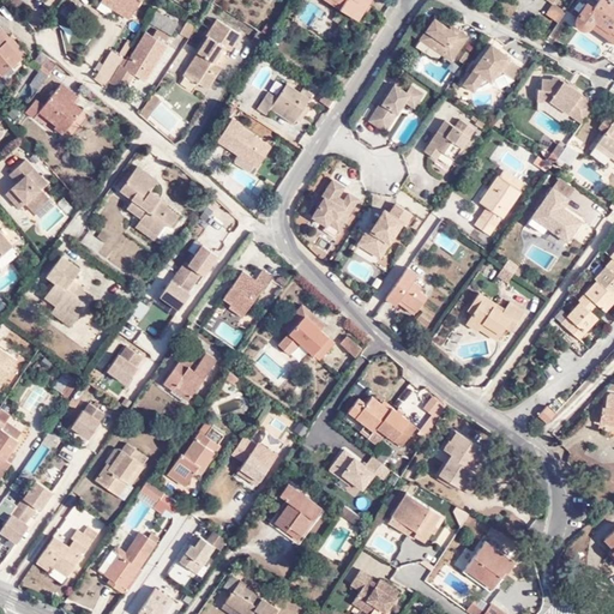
[(12,0),(24,12),(31,2),(28,0),(12,0)]
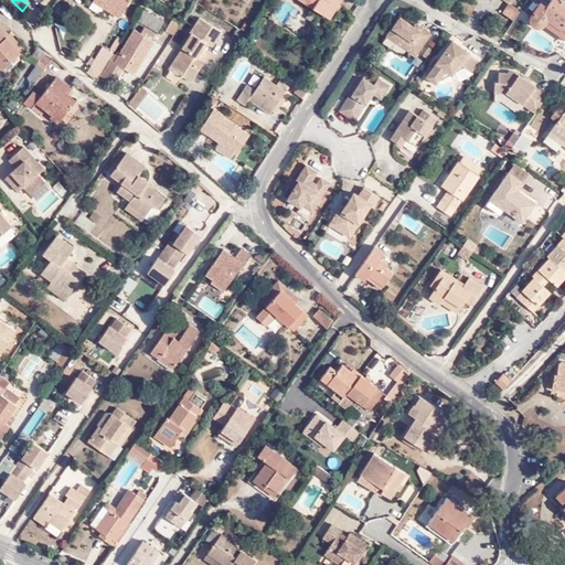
[(103,0),(123,13),(130,0),(103,0)]
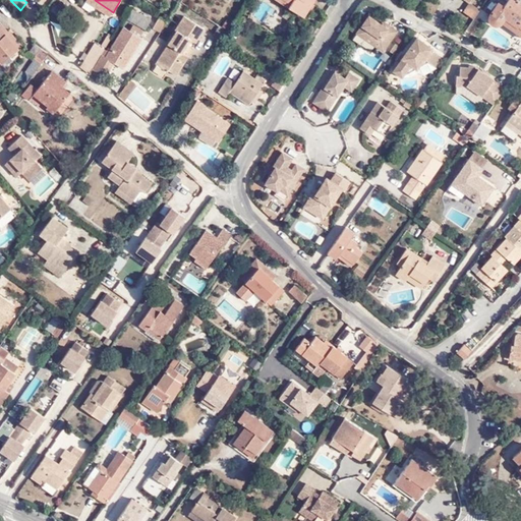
[(293,0),(295,1),(291,7),(305,16),(315,0),(293,0)]
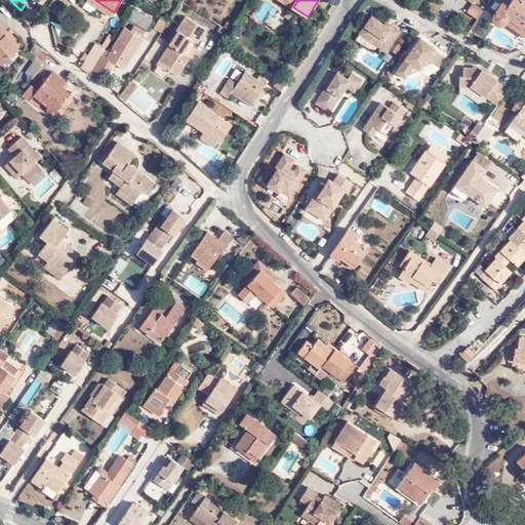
[(524,33),(524,3),(520,0),(518,2),(516,0),(512,0),(507,7),(502,3),(492,15),(491,18),(492,24),(497,28),(502,27),(505,25),(509,21),(524,33)]
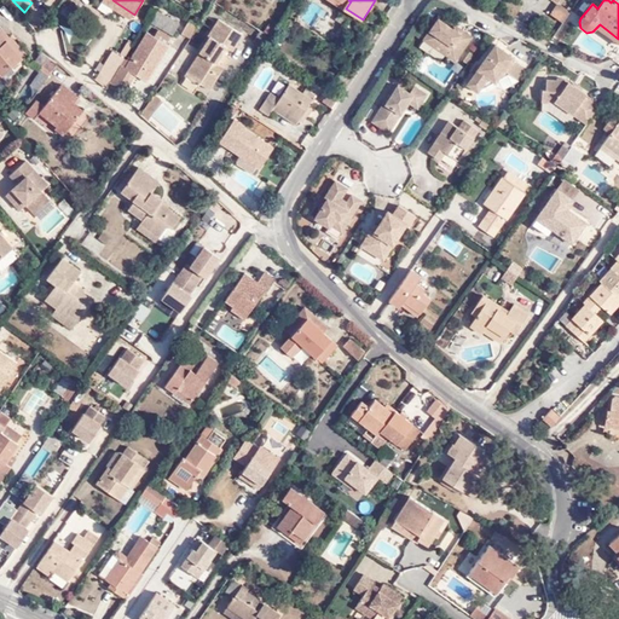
[(551,18),(561,24),(570,12),(560,6),(551,18)]
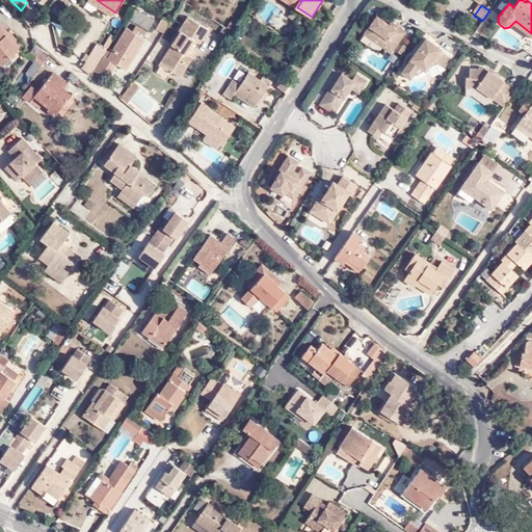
[(150,29),(157,19),(139,6),(132,17),(150,29)]
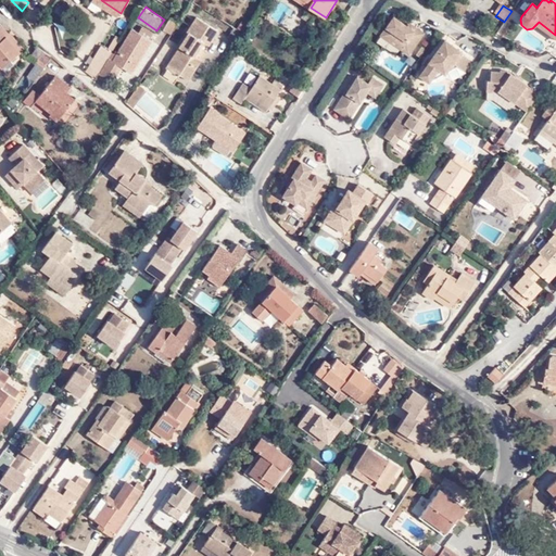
[(187,34),(168,63),(180,72),(178,74),(187,79),(201,59),(194,55),(201,47),(205,41),(210,45),(219,30),(197,16),(186,33),(187,34)]
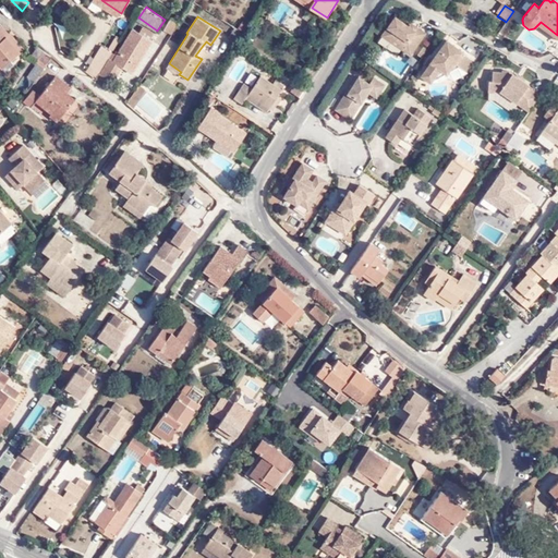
[(404,47),(412,52),(425,34),(417,28),(414,33),(409,28),(393,17),(381,36),(402,51),(404,47)]
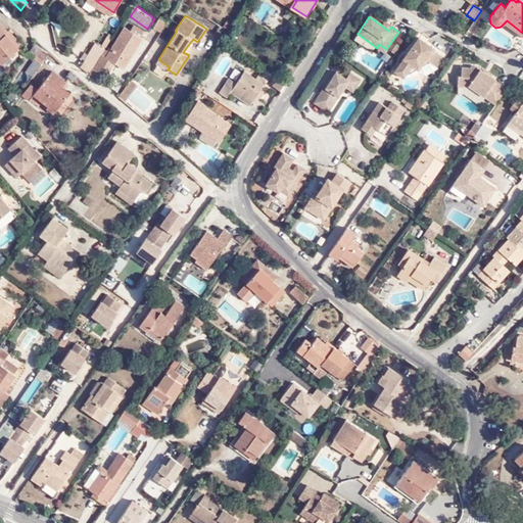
[(162,32),(170,20),(163,17),(156,28),(162,32)]
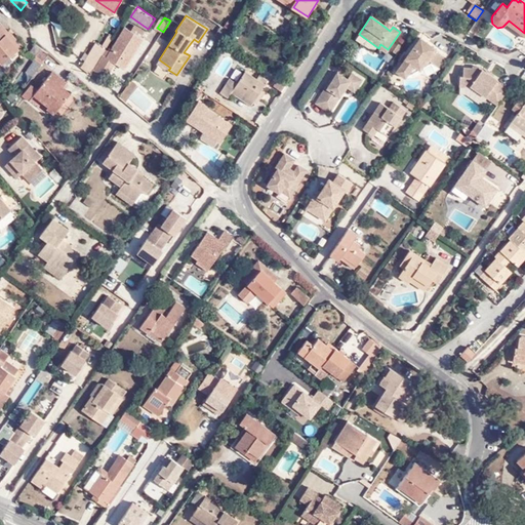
[(0,63),(24,42),(11,28),(9,29),(2,21),(0,22),(0,63)]
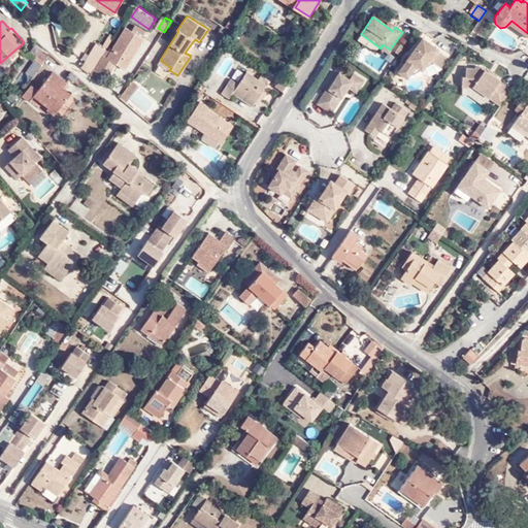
[(527,33),(512,21),(507,25),(527,39),(527,33)]
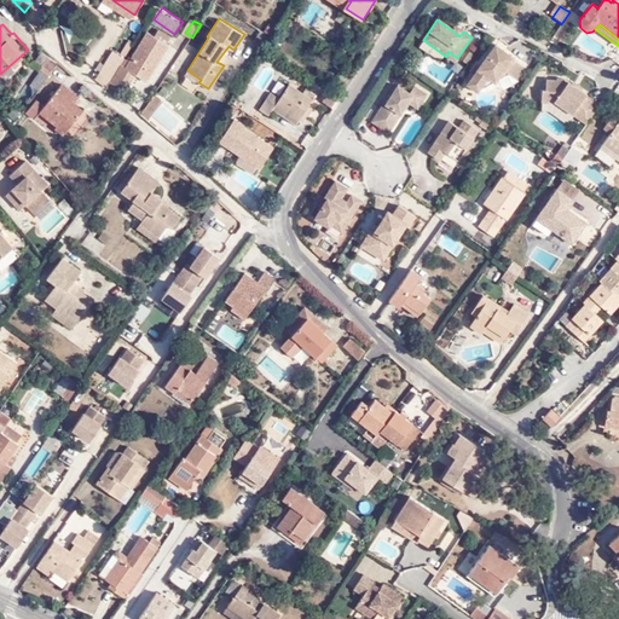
[(129,56),(127,55),(113,79),(128,90),(139,73),(150,58),(155,63),(173,36),(158,27),(154,33),(150,29),(134,55),(131,53),(129,56)]
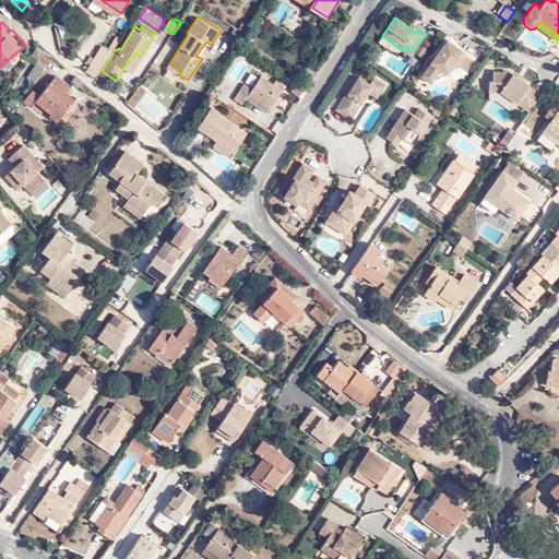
[(240,43),(245,34),(237,30),(230,39),(239,45),(240,43)]
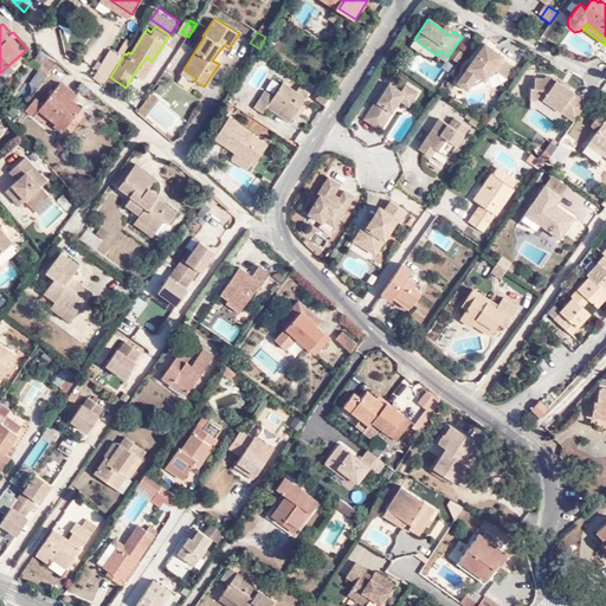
[(114,47),(95,77),(105,85),(110,77),(124,53),(133,38),(128,36),(120,51),(114,47)]
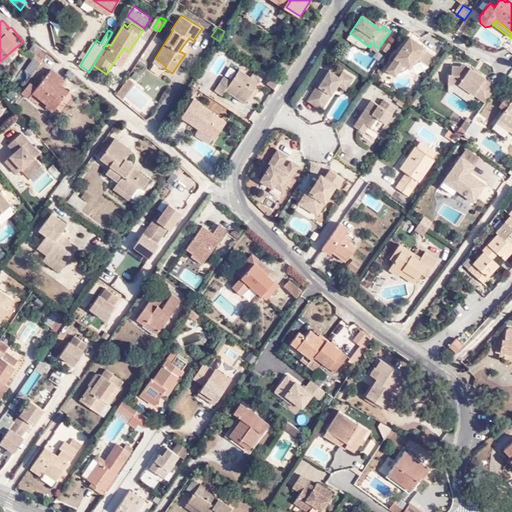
[(396,56),(390,64),(385,71),(393,77),(401,65),(407,69),(415,58),(425,65),(433,55),(408,38),(396,56)]
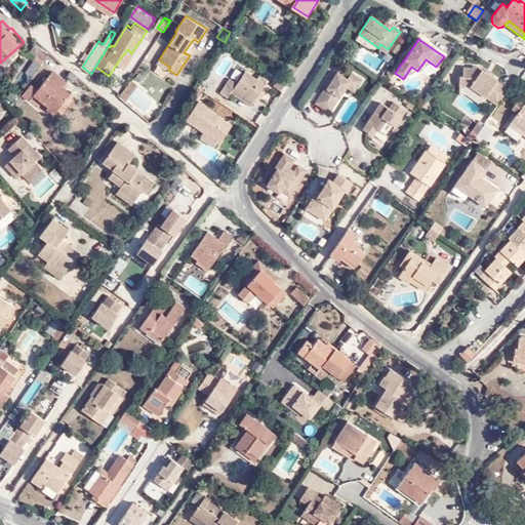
[(195,48),(190,44),(184,52),(190,55),(195,48)]
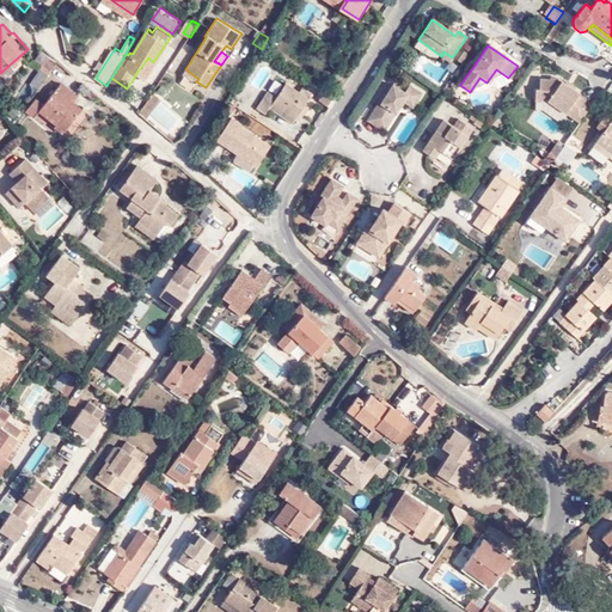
[(60,62),(49,54),(43,63),(53,72),(60,62)]
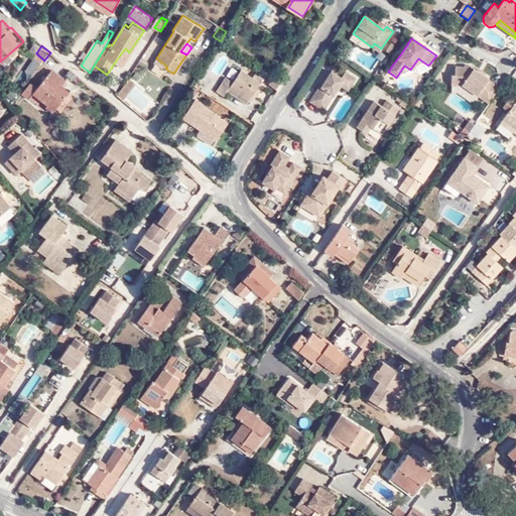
[(125,48),(116,60),(122,65),(129,52),(125,48)]
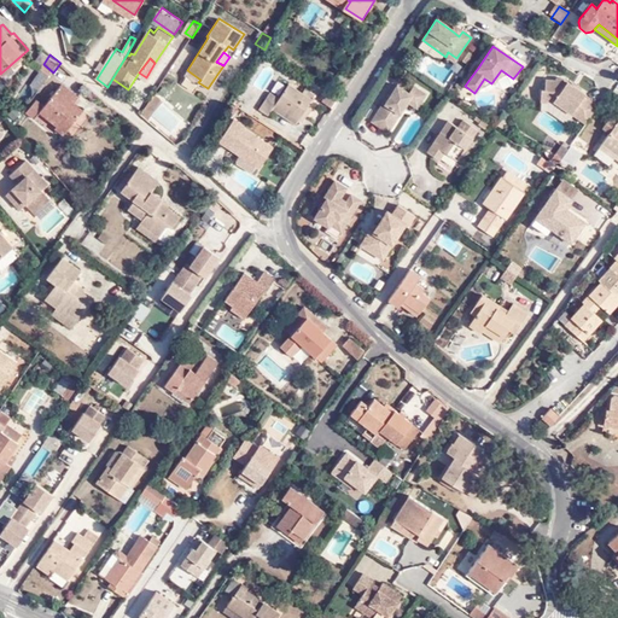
[(466,74),(471,77),(478,68),(473,65),(466,74)]
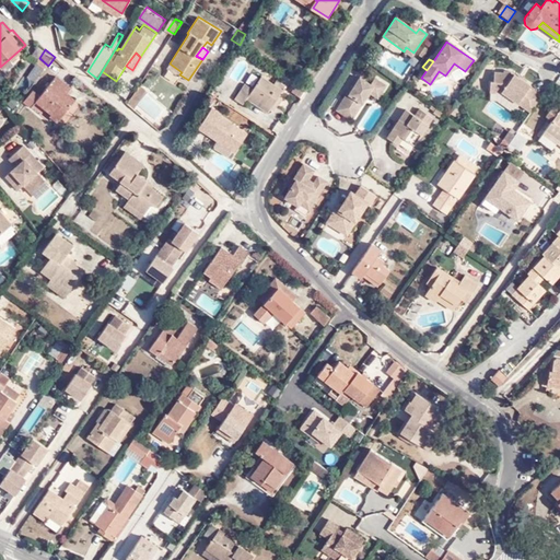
[(182,72),(170,63),(167,67),(178,76),(179,74),(182,72)]
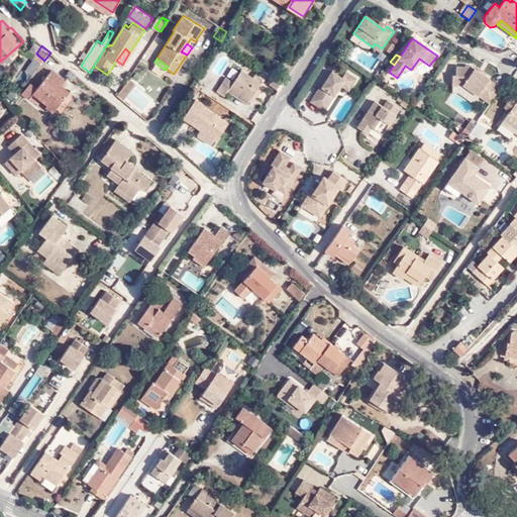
[(467,86),(490,102),(500,88),(489,81),(491,78),(472,65),(464,65),(464,67),(457,65),(455,74),(453,74),(452,83),(467,86)]
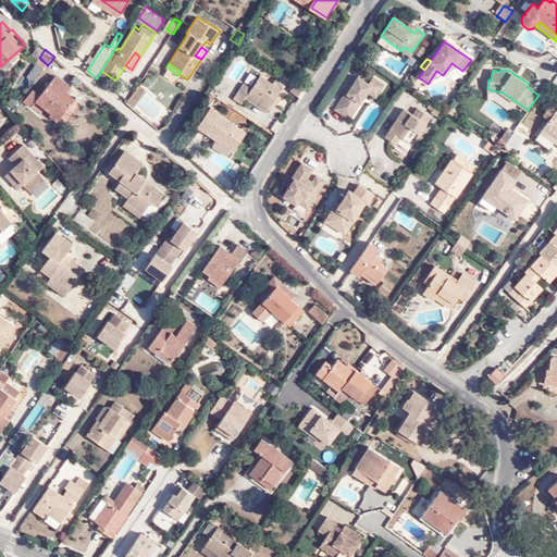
[(62,89),(67,84),(59,76),(47,90),(40,84),(31,97),(37,103),(42,97),(57,109),(51,114),(58,120),(75,100),(69,95),(62,89)]
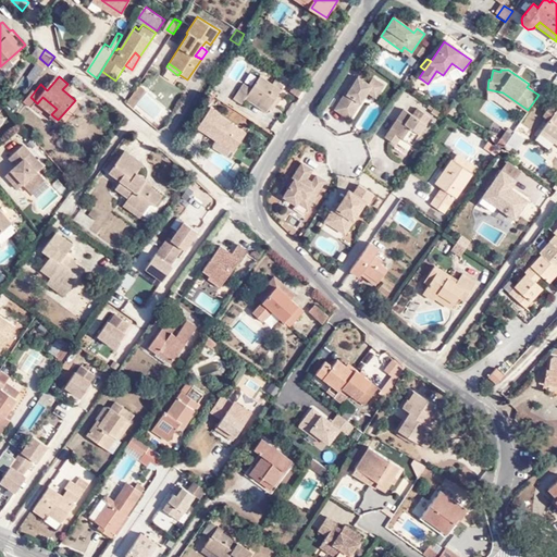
[(248,96),(267,109),(270,103),(280,89),(272,84),(261,77),(252,88),(244,82),(233,96),(242,102),(248,96)]
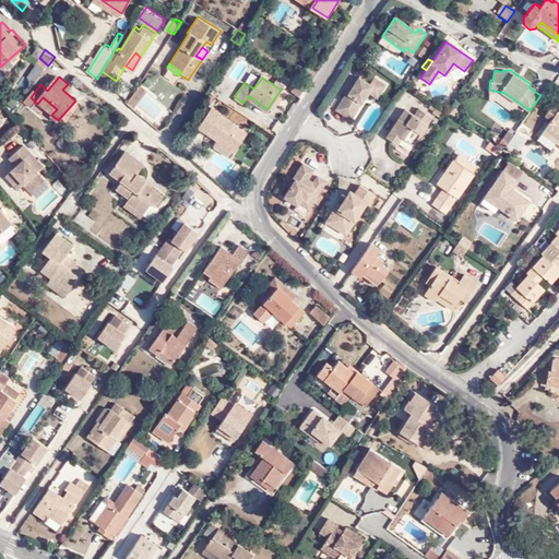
[(363,103),(369,93),(372,88),(382,96),(388,87),(377,79),(371,84),(361,78),(349,95),(347,94),(336,109),(352,119),(359,108),(357,107),(360,102),(363,103)]
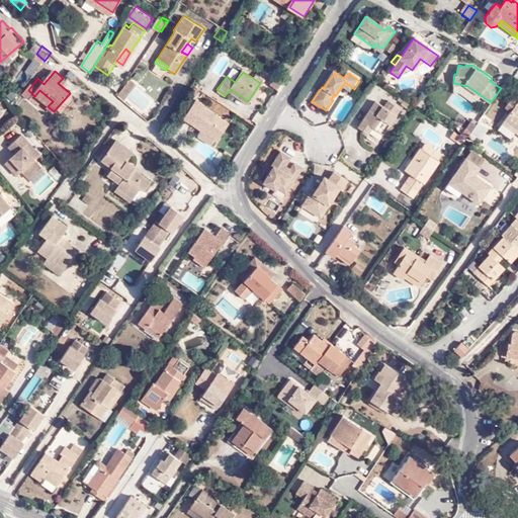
[(256,73),(253,78),(260,83),(263,78),(256,73)]
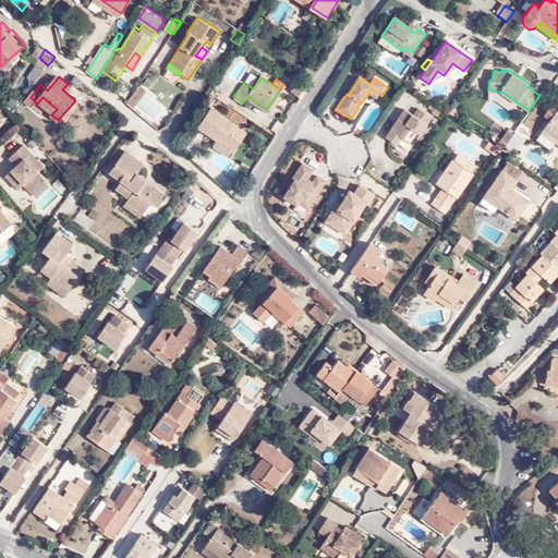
[(300,100),(306,91),(295,83),(289,93),(300,100)]
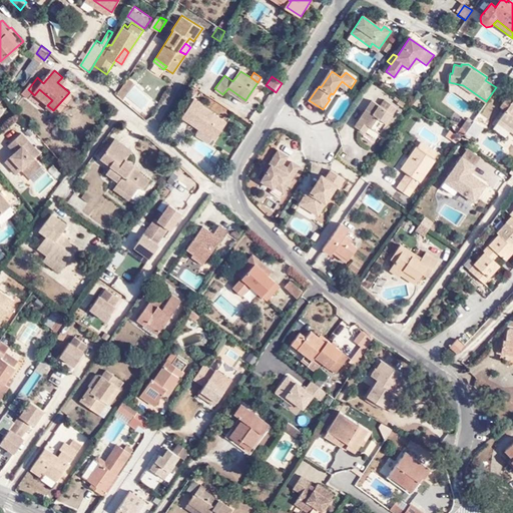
[(68,82),(62,77),(57,82),(63,87),(68,82)]
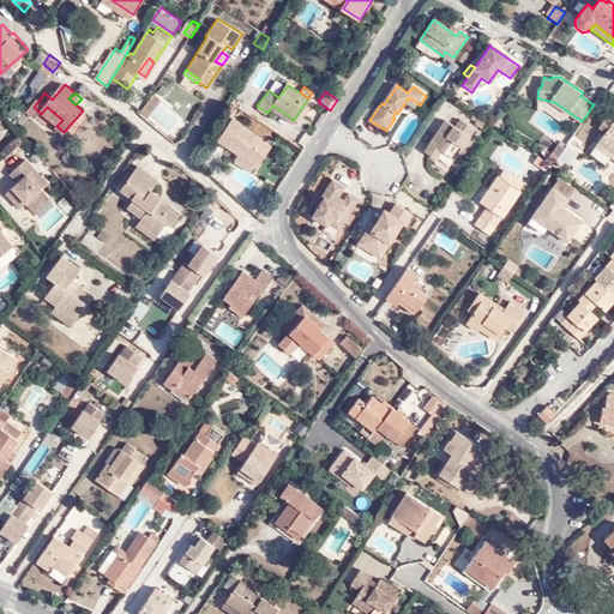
[(162,98),(154,92),(144,107),(151,113),(162,98)]
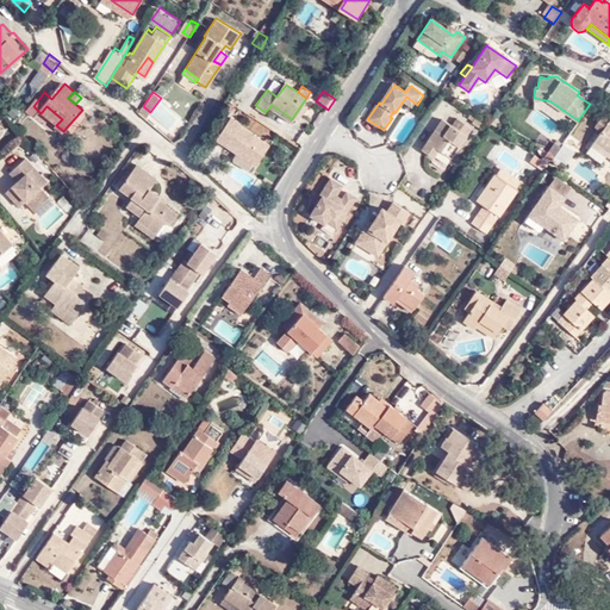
[(406,97),(403,101),(414,110),(417,105),(406,97)]
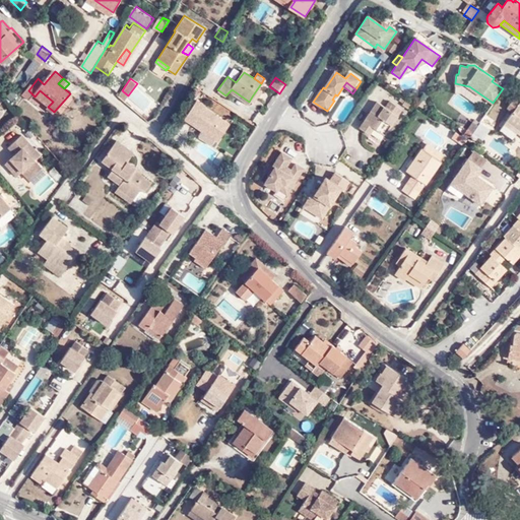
[(118,96),(123,102),(128,95),(122,90),(118,96)]
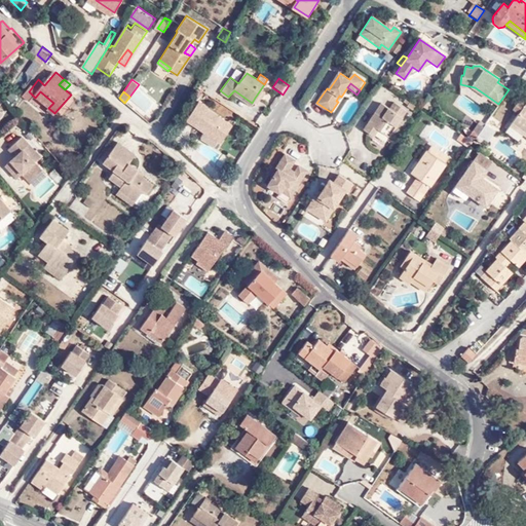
[(255,98),(252,103),(257,107),(261,101),(255,98)]
